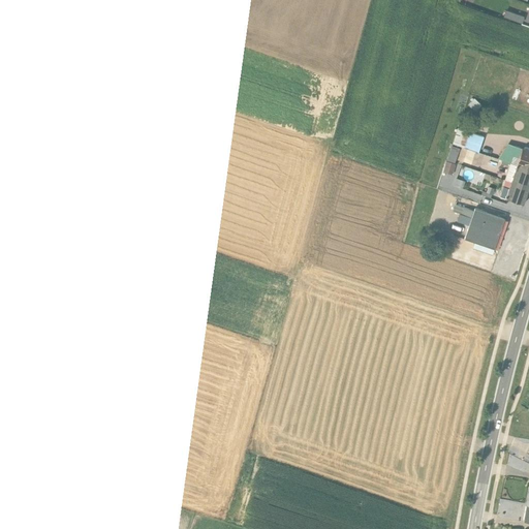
[(477,153),(483,137),(457,128),(453,145),(477,153)]
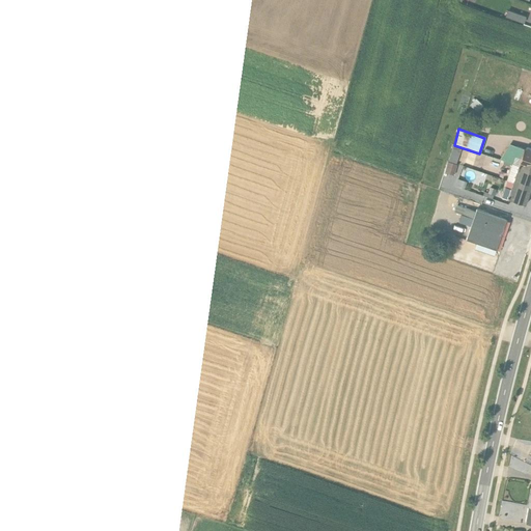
[(502,161),(530,169),(530,151),(530,149),(526,148),(526,150),(509,144),(500,159),(502,161)]
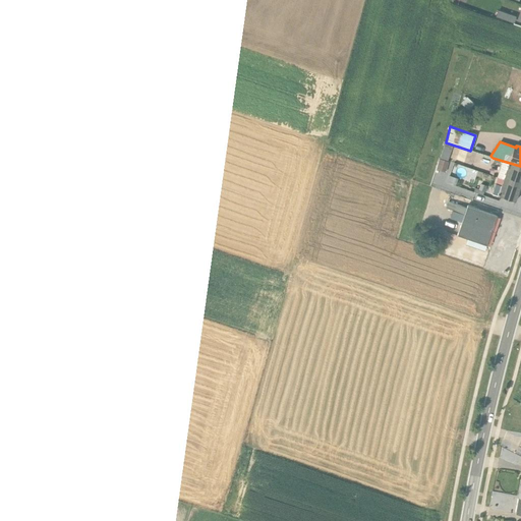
[(520,182),(520,166),(495,158),(494,162),(501,164),(497,177),(520,185),(520,182)]
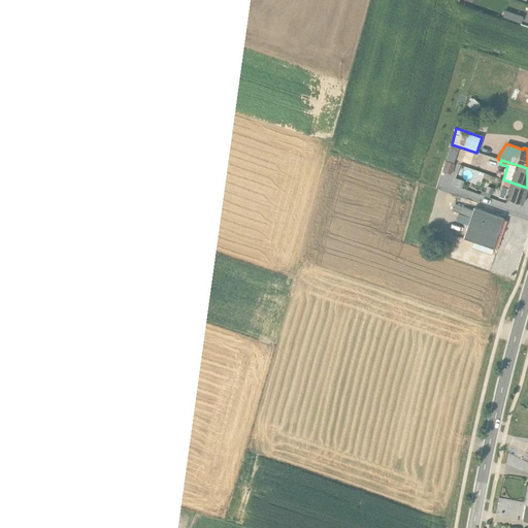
[(504,180),(499,196),(522,204),(527,188),(504,180)]
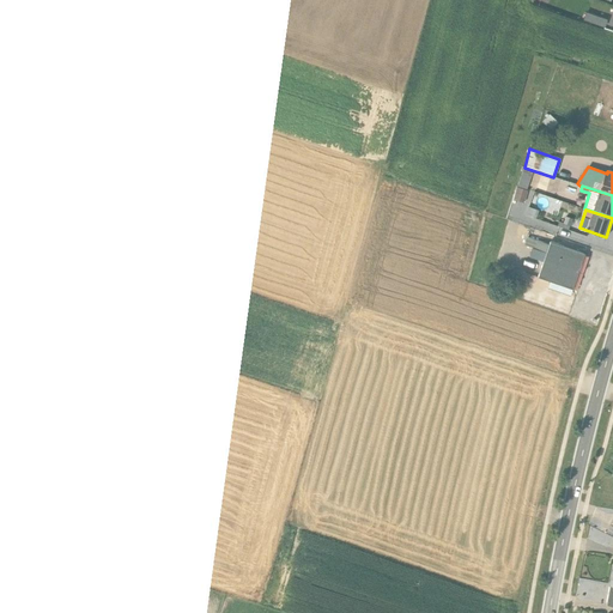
[(558,222),(557,226),(568,230),(569,225),(570,225),(572,219),(565,217),(563,224),(558,222)]
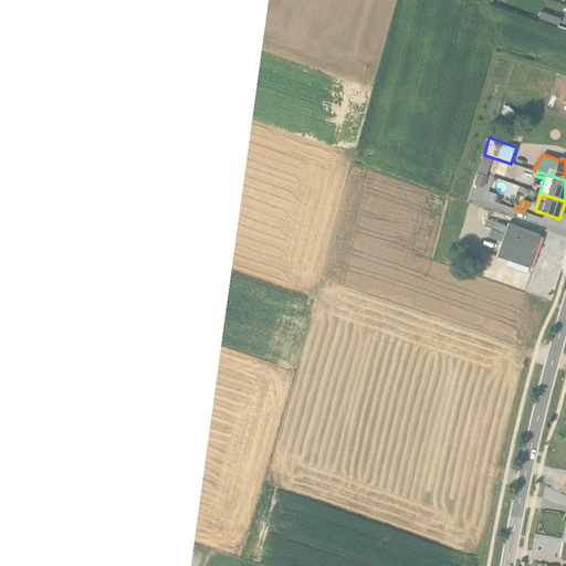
[(506,226),(486,219),(484,227),(504,233),(496,255),(507,260),(505,266),(526,273),(540,234),(507,224),(506,226)]
